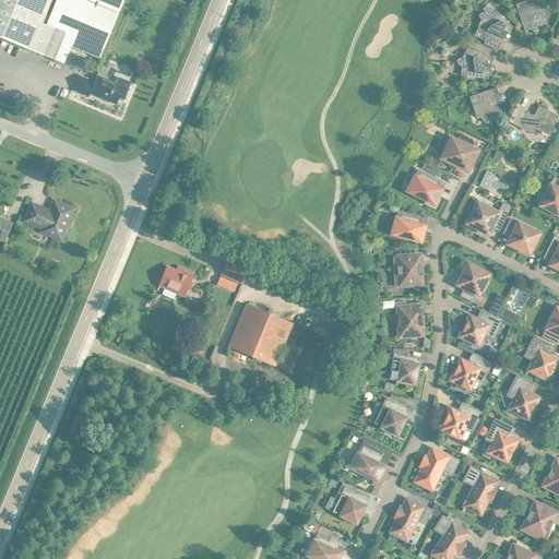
[(55,0),(0,0),(0,37),(42,55),(51,30),(45,26),(55,0)]
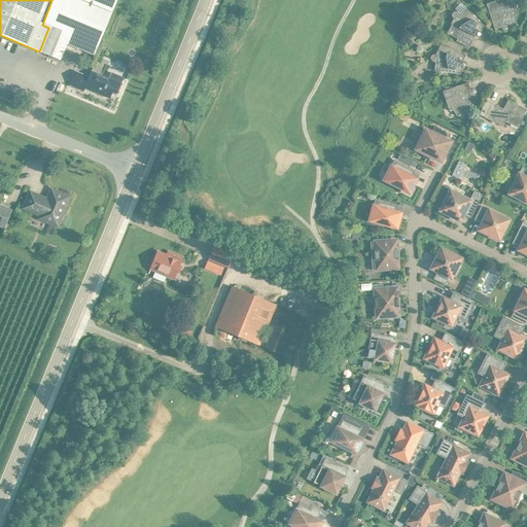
[(71,0),(51,0),(42,25),(48,28),(39,51),(60,60),(66,43),(94,55),(109,15),(71,0)]
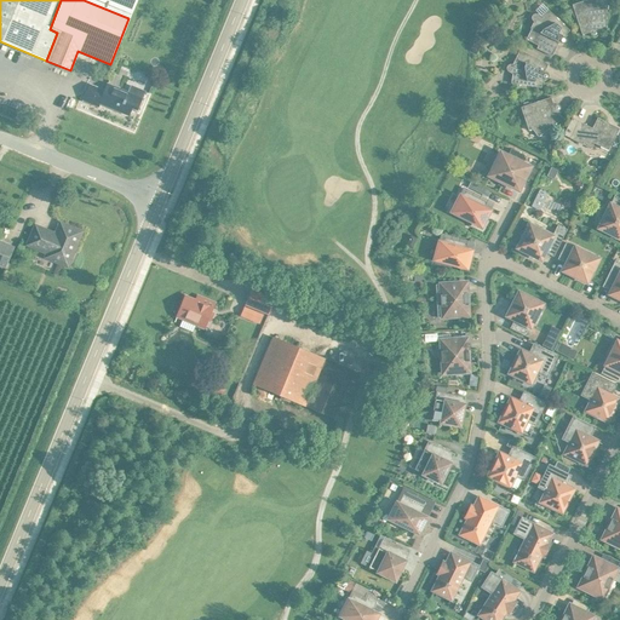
[(84,0),(128,18),(136,0),(84,0)]
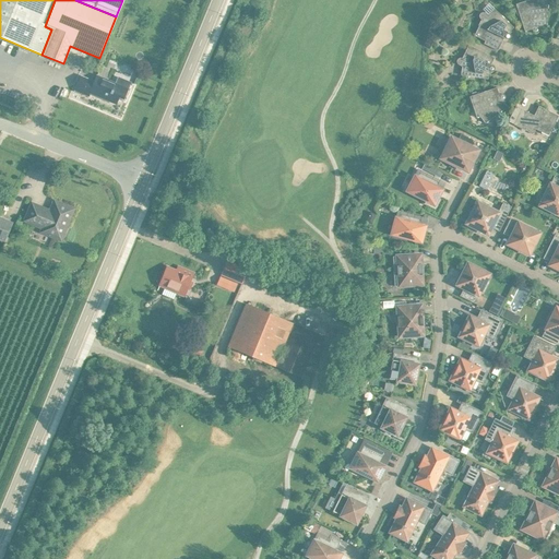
[(538,31),(538,30),(542,30),(542,28),(546,28),(546,1),(537,1),(536,0),(527,0),(515,4),(524,32),(532,28),(533,31),(533,32),(533,33),(534,33),(535,33),(536,33),(537,33),(537,32),(538,32),(538,31)]
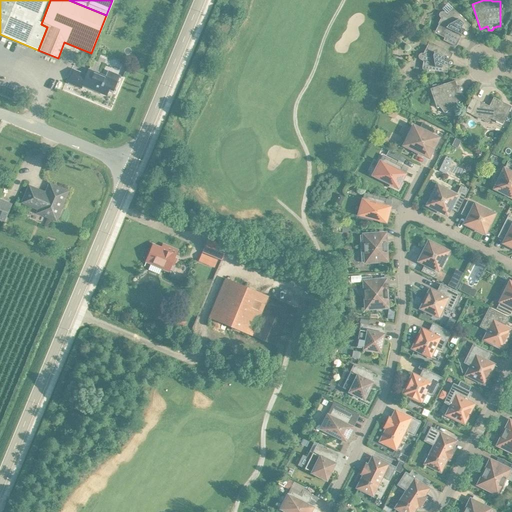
[(461,35),(463,36),(464,36),(465,36),(466,36),(466,35),(467,34),(467,33),(467,32),(466,32),(466,31),(468,29),(467,28),(470,25),(452,8),(446,13),(443,12),(442,12),(440,12),(439,13),(439,15),(439,17),(440,18),(438,23),(438,24),(434,33),(444,38),(443,40),(455,46),(461,35)]
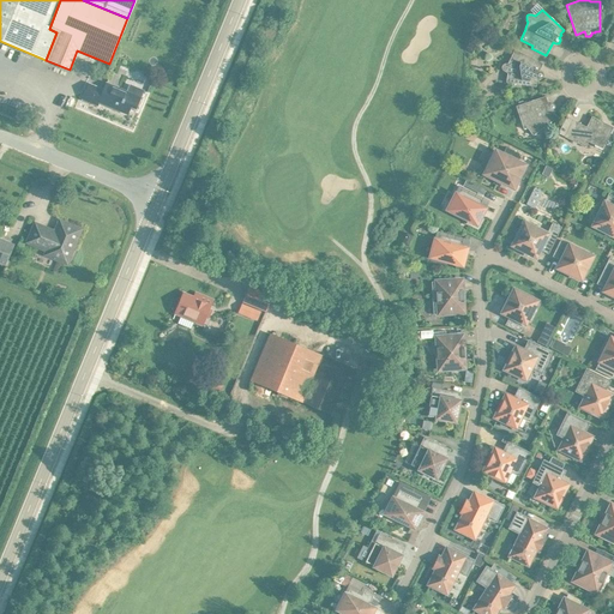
[(539,79),(540,79),(541,78),(542,78),(542,77),(542,76),(542,74),(542,73),(541,73),(539,72),(542,64),(515,49),(507,65),(505,64),(503,65),(501,66),(501,68),(503,70),(504,71),(507,73),(506,83),(535,86),(536,82),(537,83),(539,79)]
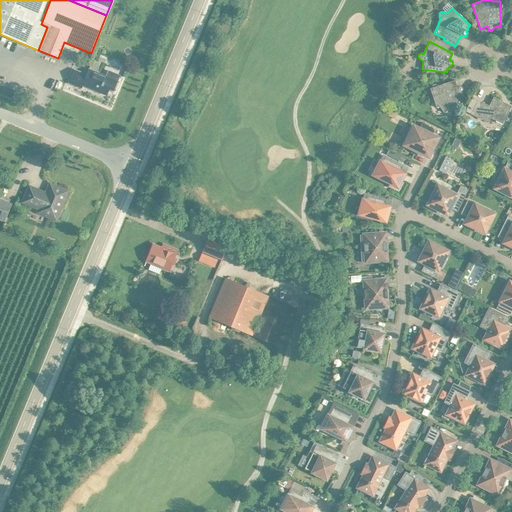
[(110,76),(112,70),(101,66),(99,71),(110,76)]
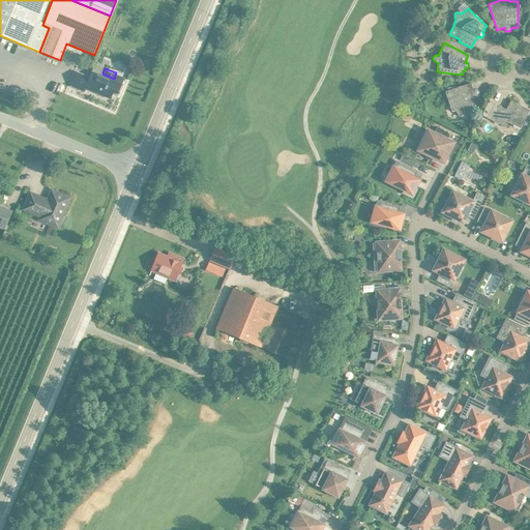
[(116,94),(120,84),(91,71),(88,78),(76,72),(70,86),(83,91),(84,88),(109,98),(112,92),(116,94)]
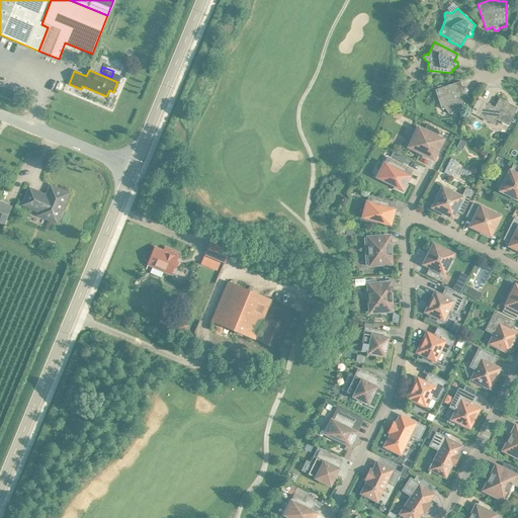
[(0,82),(7,84),(9,77),(0,74),(0,82)]
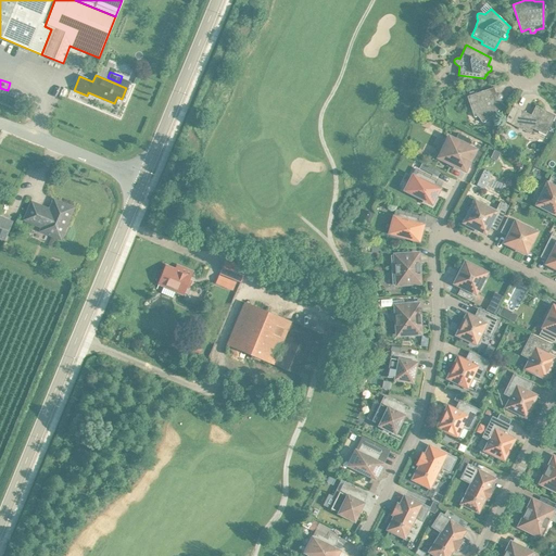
[(501,100),(501,99),(502,99),(502,98),(502,97),(502,96),(502,95),(501,95),(500,93),(498,93),(496,95),(493,87),(467,97),(474,117),(477,116),(482,123),(504,106),(501,103),(503,102),(501,100)]
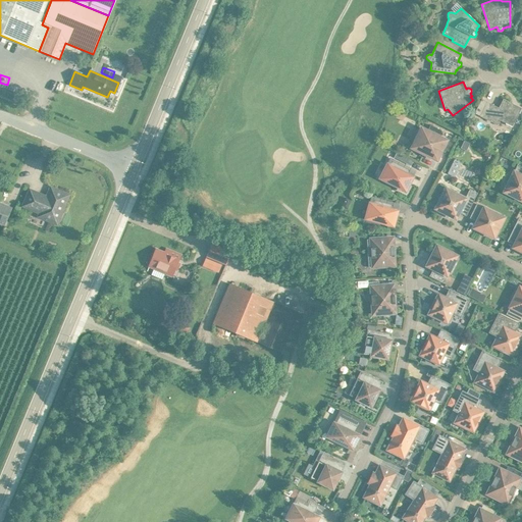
[(499,108),(481,99),(474,113),(497,125),(500,120),(512,126),(521,108),(503,99),(499,108)]
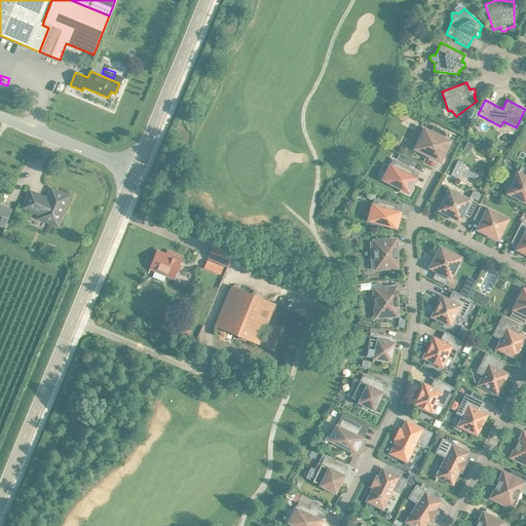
[(452,141),(444,137),(447,133),(434,126),(431,130),(423,126),(412,150),(441,164),(452,141)]
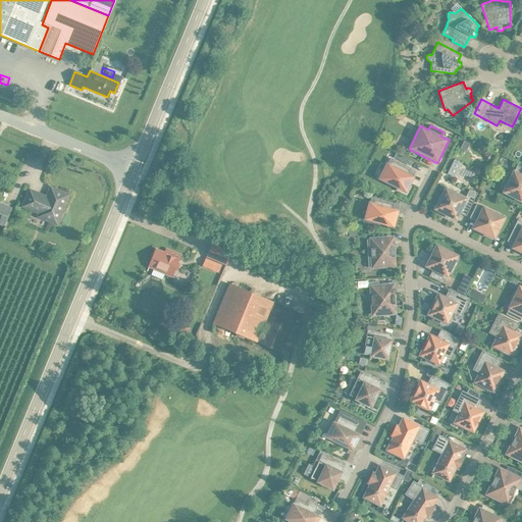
[(414,176),(411,174),(413,170),(390,159),(387,163),(386,162),(377,179),(406,194),(414,176)]
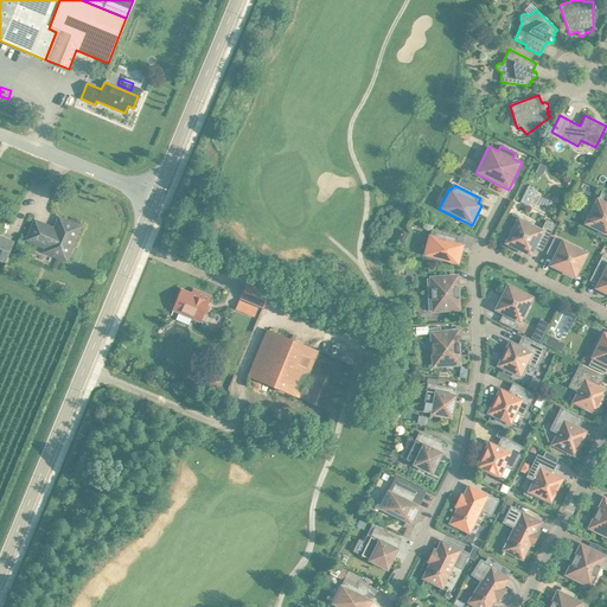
[(528,186),(519,202),(528,206),(536,190),(528,186)]
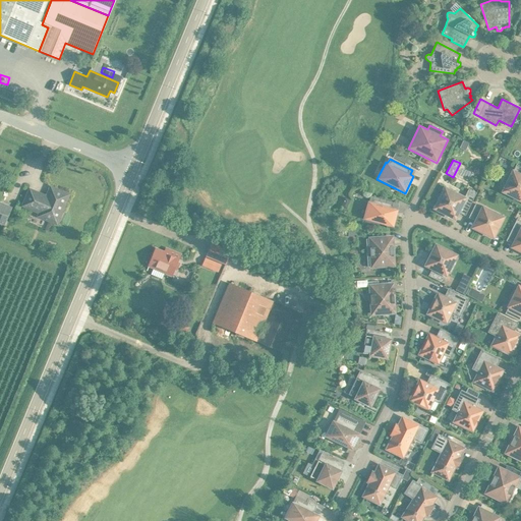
[(520,166),(516,164),(513,170),(512,169),(500,192),(520,203),(520,166)]
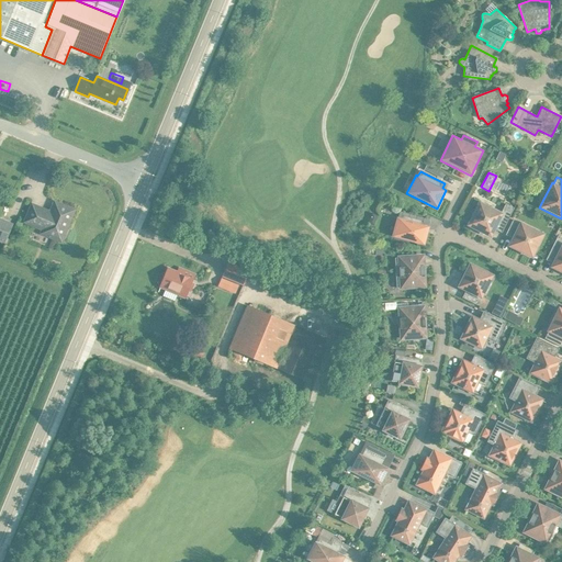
[(505,204),(502,212),(479,200),(465,226),(491,238),(495,229),(502,233),(514,209),(505,204)]
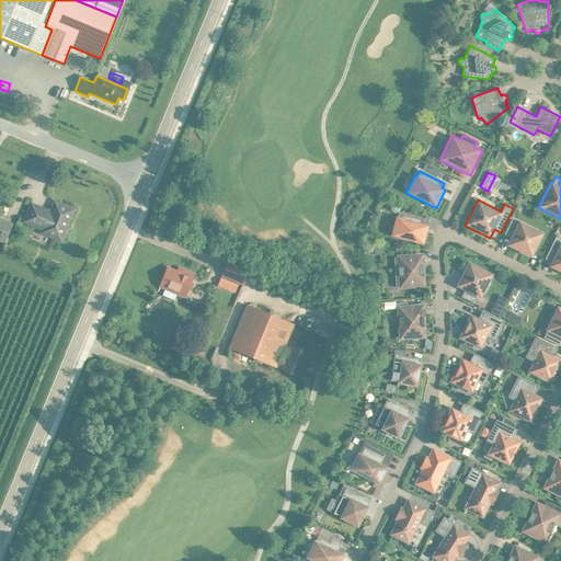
[(50,236),(60,240),(61,237),(64,236),(66,229),(65,227),(72,210),(55,204),(52,210),(47,213),(32,206),(26,221),(50,231),(50,233),(50,236)]
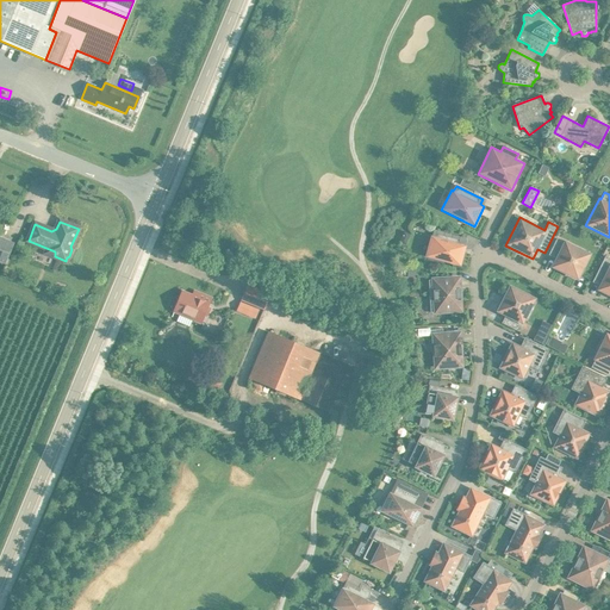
[(434,231),(433,236),(430,236),(424,257),(460,267),(466,246),(461,244),(462,240),(434,231)]
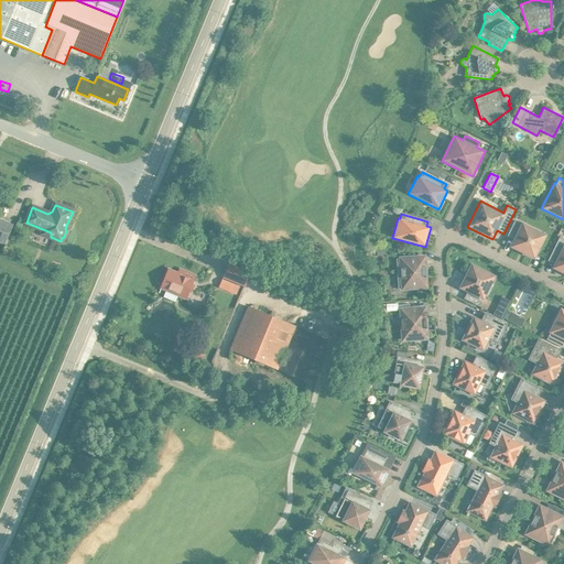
[(0,241),(4,243),(12,225),(0,219),(0,241)]
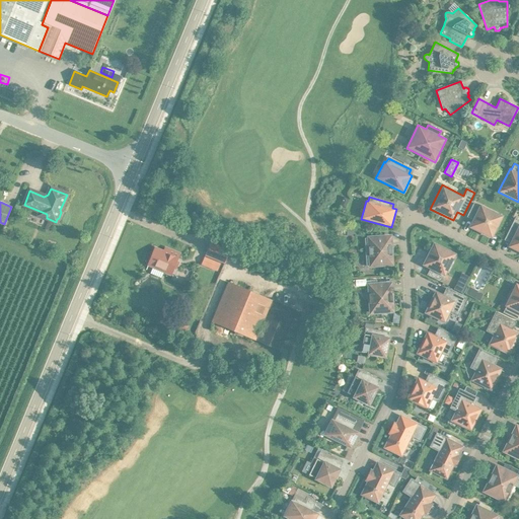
[(479,204),(478,206),(473,203),(466,217),(472,220),(468,228),(492,239),(503,216),(479,204)]
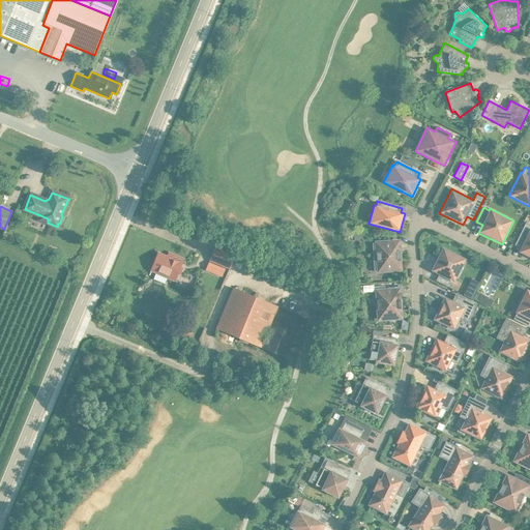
[(529,225),(526,223),(514,245),(520,247),(518,253),(529,258),(529,225)]
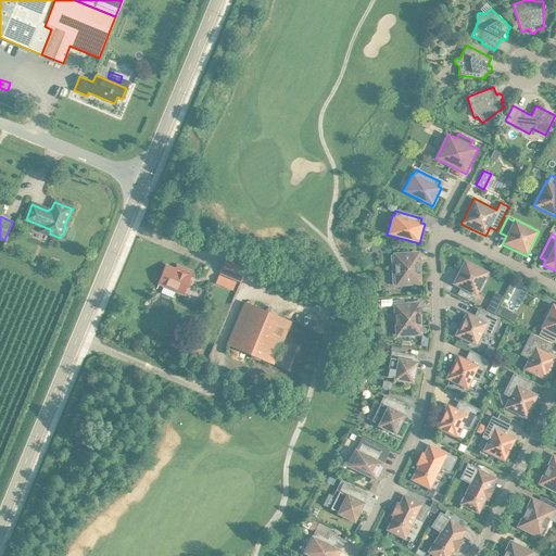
[(392,285),(394,285),(395,287),(421,285),(419,251),(393,253),(393,255),(390,255),(392,285)]
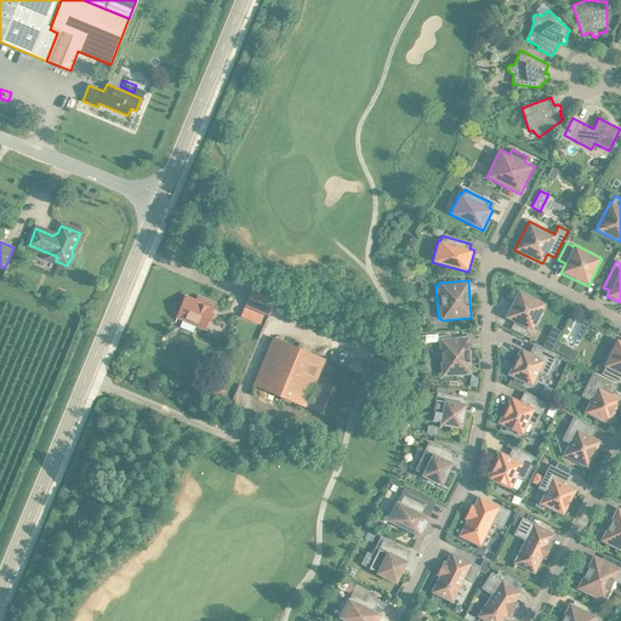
[(245,306),(246,306),(263,312),(268,314),(274,298),(252,290),(245,306)]
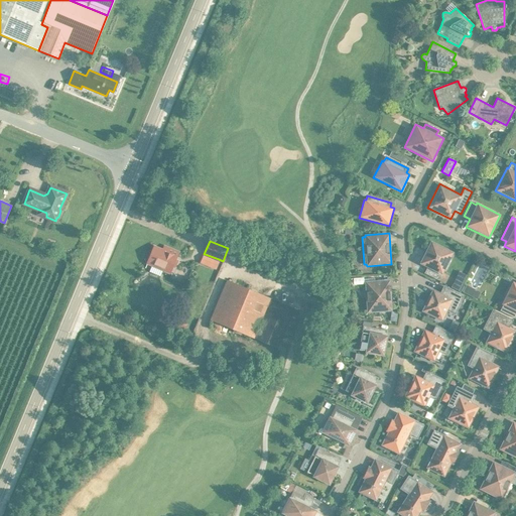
[(418,264),(426,268),(424,273),(437,280),(440,275),(443,276),(456,253),(430,241),(418,264)]
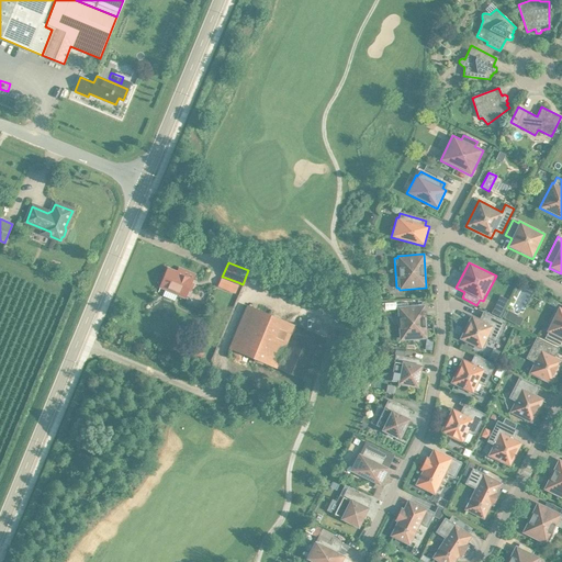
[(158,284),(160,285),(159,287),(184,298),(194,274),(178,268),(177,272),(167,268),(165,273),(163,272),(160,274),(157,282),(158,284)]
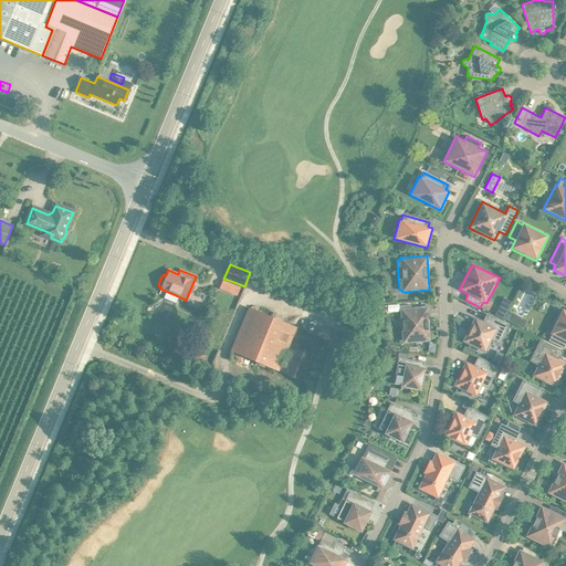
[(240,284),(224,279),(223,280),(220,287),(236,294),(240,286),(239,286),(240,284)]
